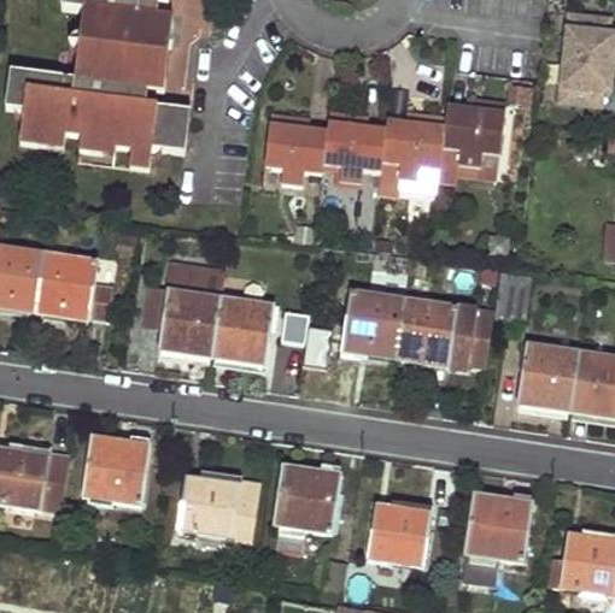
[(60,0),(60,1),(82,4),(72,70),(9,65),(5,100),(23,104),(19,134),(63,140),(65,127),(81,128),(77,152),(147,161),(151,140),(185,145),(189,104),(146,98),(147,82),(163,82),(171,12),(157,11),(158,0),(60,0)]
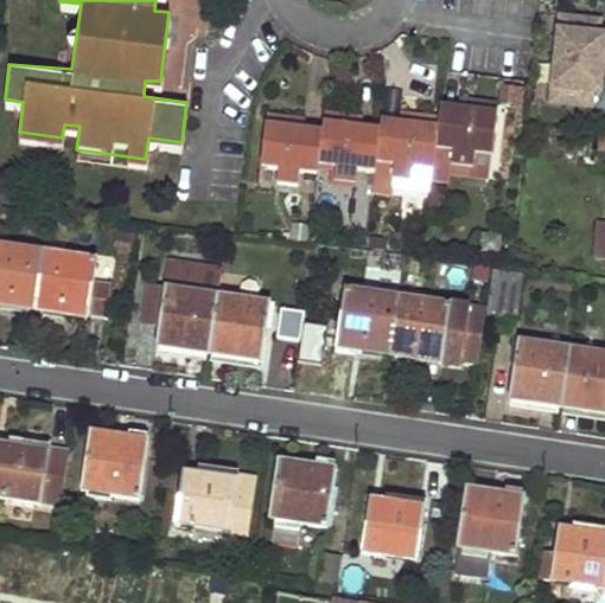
[(554,8),(547,101),(599,104),(604,43),(604,12),(554,8)]
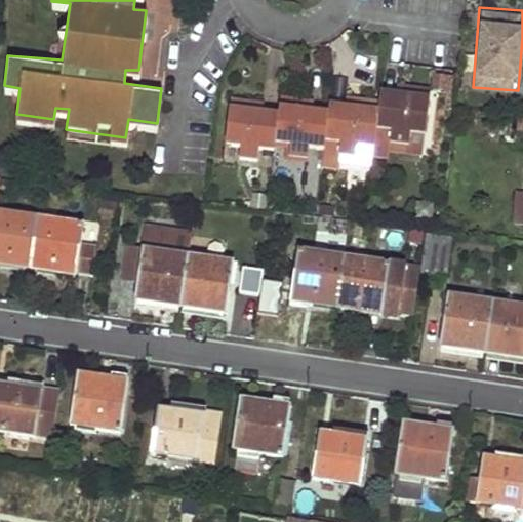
[(396,91),(429,95),(430,87),(397,82),(396,91)]
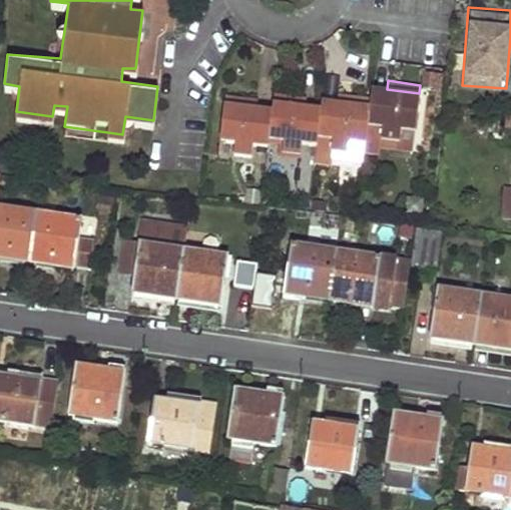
[(419,93),(387,89),(370,87),(370,96),(368,106),(365,134),(380,136),(379,147),(396,149),(398,138),(413,140),(419,93)]
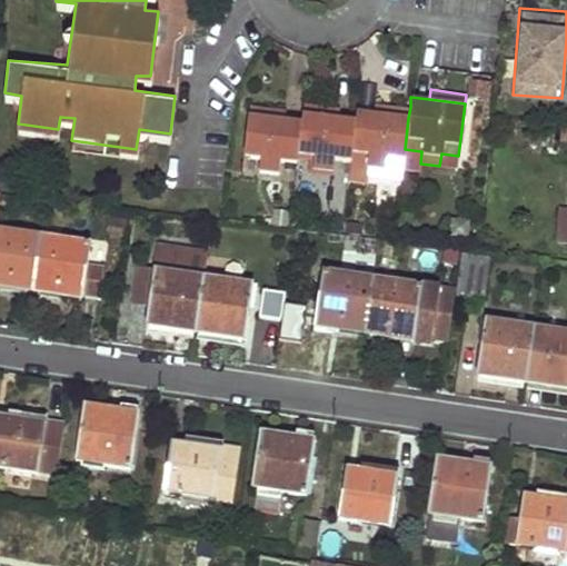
[(301,111),(338,117),(339,107),(304,102),(301,111)]
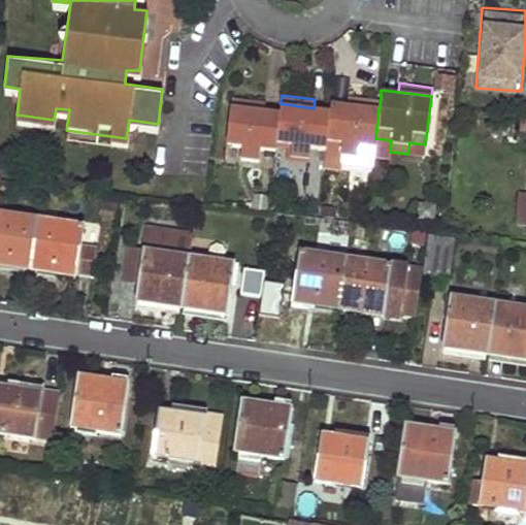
[(379,109),(381,99),(348,95),(346,105),(379,109)]
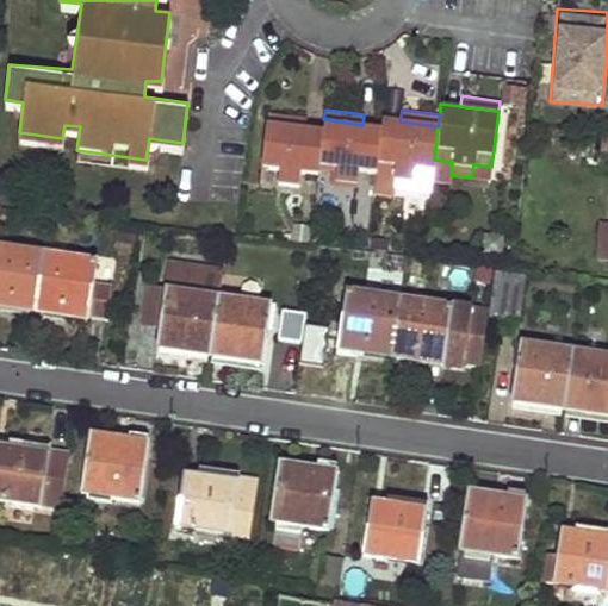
[(266,119),(304,125),(305,116),(267,111),(266,119)]
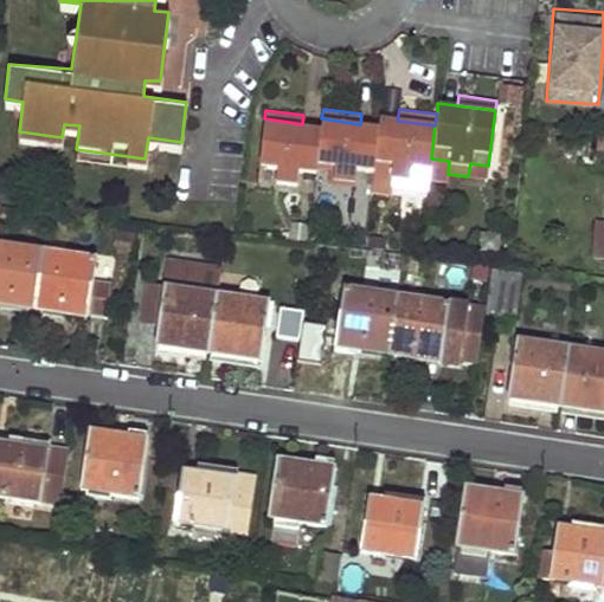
[(316,160),(320,127),(302,124),(264,118),(258,162),(276,164),(274,176),(296,180),(297,167),(314,169),(316,160)]
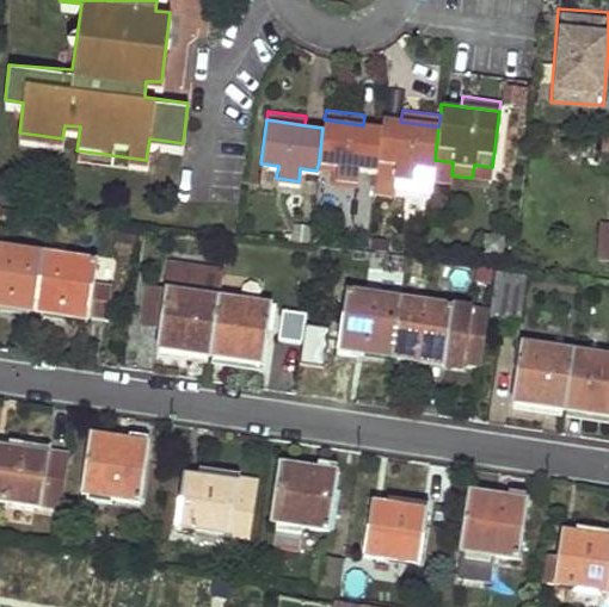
[(376,160),(381,128),(363,125),(324,119),(323,128),(319,161),(336,163),(334,178),(356,180),(357,166),(376,168),(376,160)]
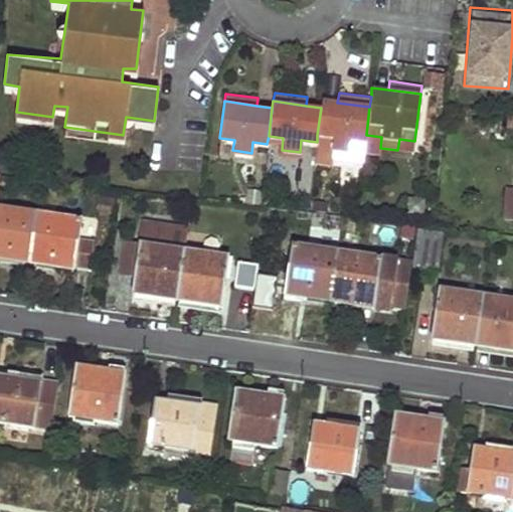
[(366,135),(369,107),(337,103),(321,101),(321,108),(317,135),(332,137),(330,149),(349,151),(351,140),(364,141),(364,142),(366,135)]
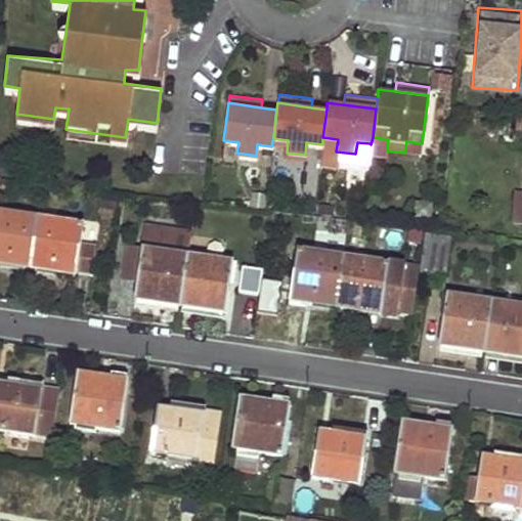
[(322,144),(321,149),(336,152),(338,139),(322,137),(322,144)]
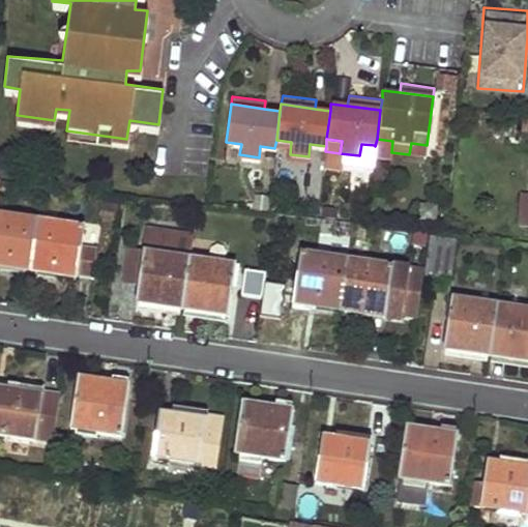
[(375,146),(375,150),(391,152),(392,141),(377,139),(375,146)]
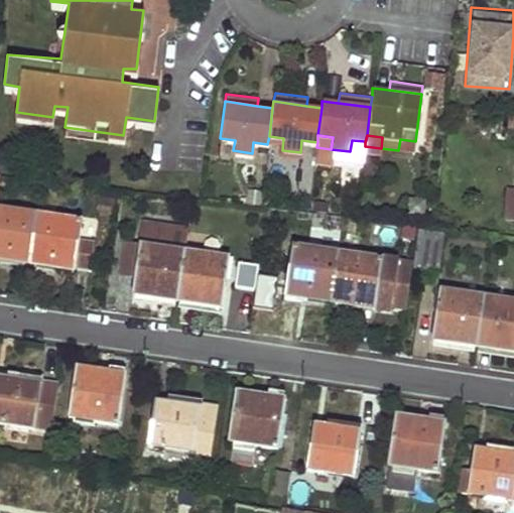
[(267,144),(267,148),(282,150),(283,138),(269,136),(267,144)]
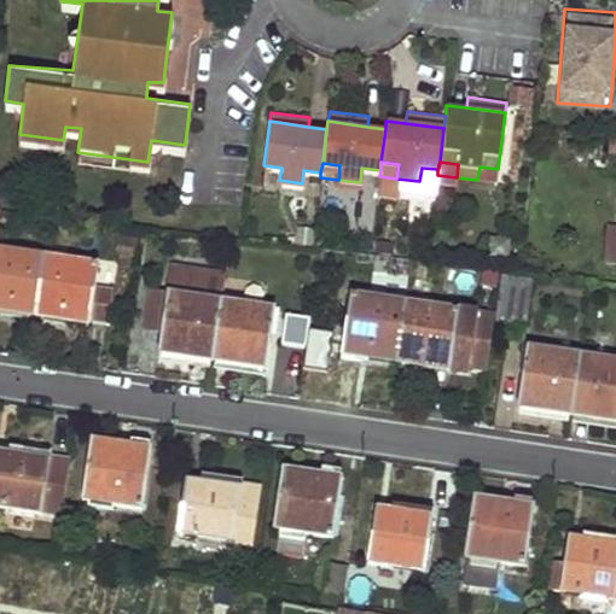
[(437,169),(422,168),(419,181),(399,179),(397,187),(434,193),(437,169)]
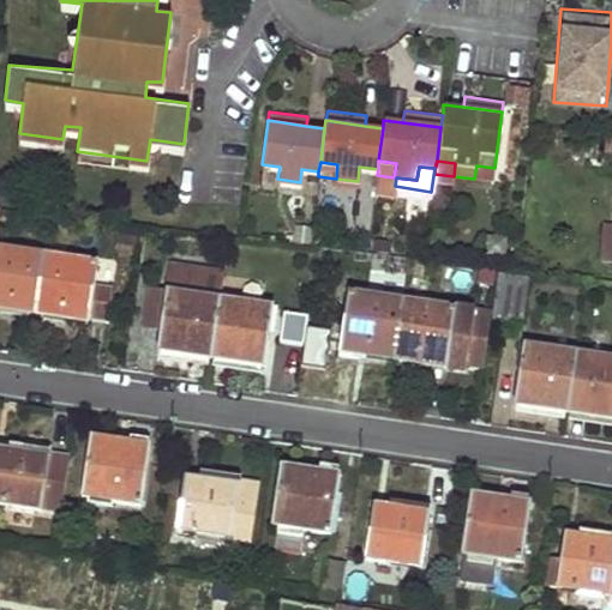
[(96,277),(99,259),(0,243),(0,300),(112,315),(117,282),(96,277)]
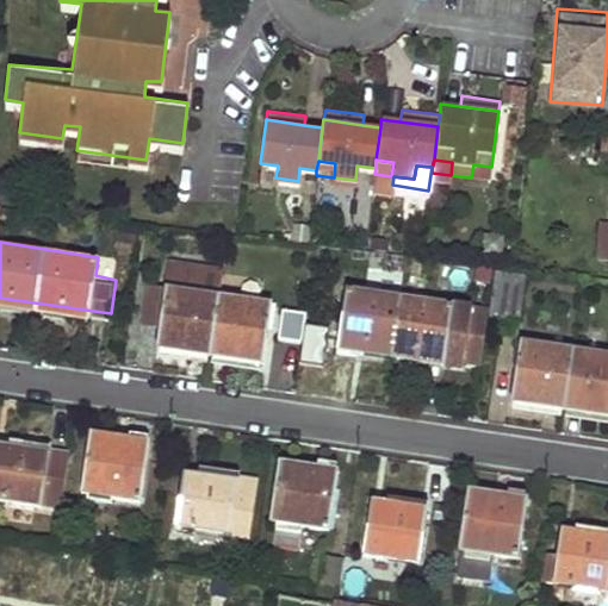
[(265,360),(273,301),(219,293),(224,267),(173,260),(169,282),(162,324),(159,344),(265,360)]
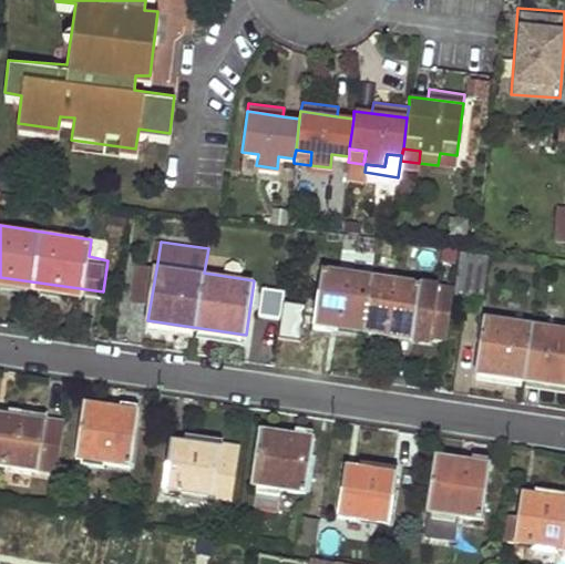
[(478,295),(485,253),(464,250),(458,291),(478,295)]
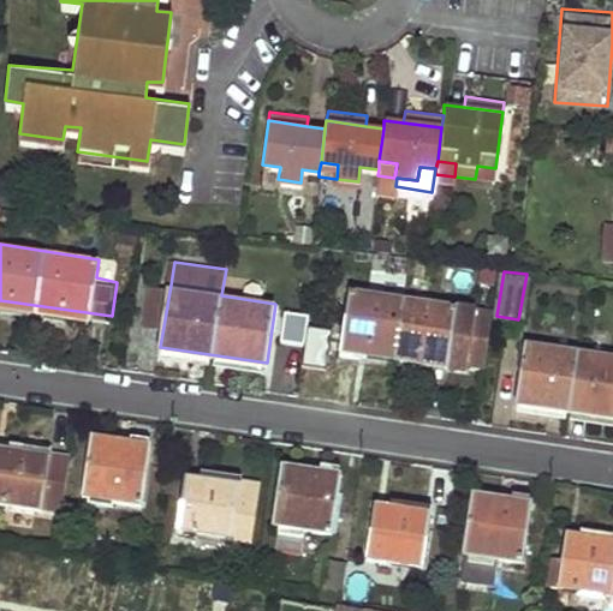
[(164,327),(171,285),(153,282),(146,324),(164,327)]
